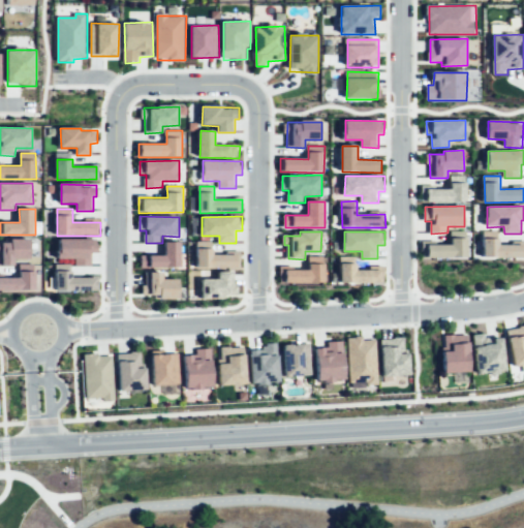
[(468,231),(453,231),(453,244),(424,244),(424,258),(468,257),(468,231)]
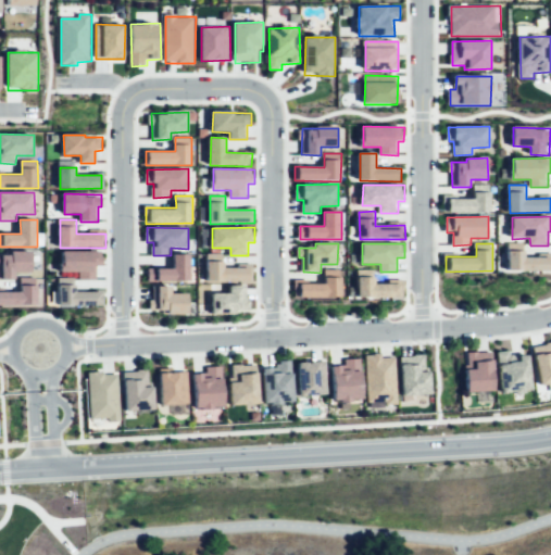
[(509,243),(510,272),(550,270),(550,257),(525,257),(525,243),(509,243)]
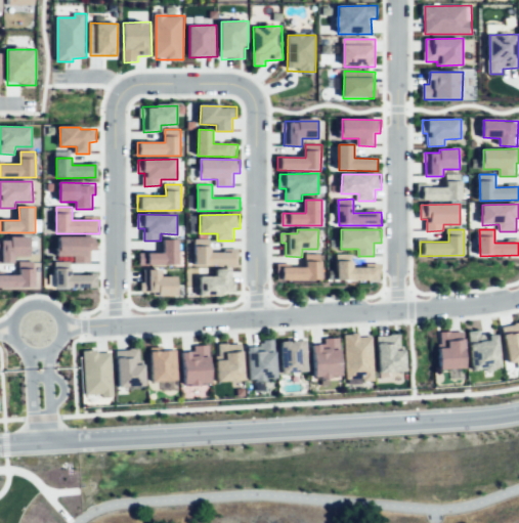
[(59,257),(76,257),(76,263),(92,263),(92,251),(98,251),(98,237),(60,236),(59,257)]
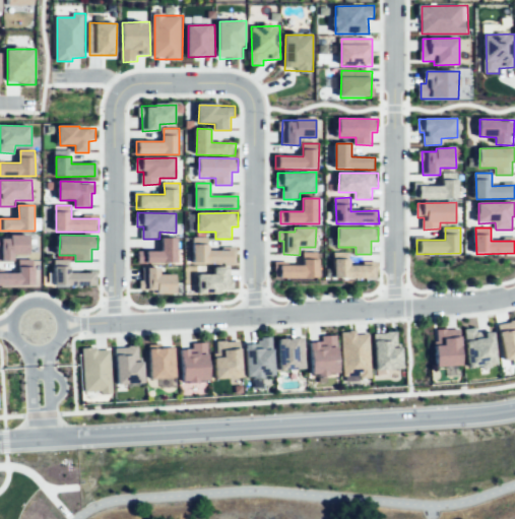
[(30,237),(0,236),(0,261),(15,262),(15,254),(30,255),(30,237)]
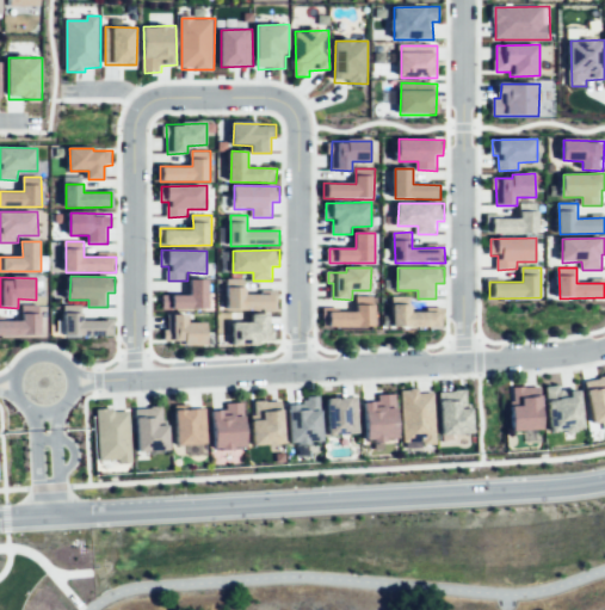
[(209,309),(209,281),(192,279),(192,296),(165,295),(165,309),(209,309)]
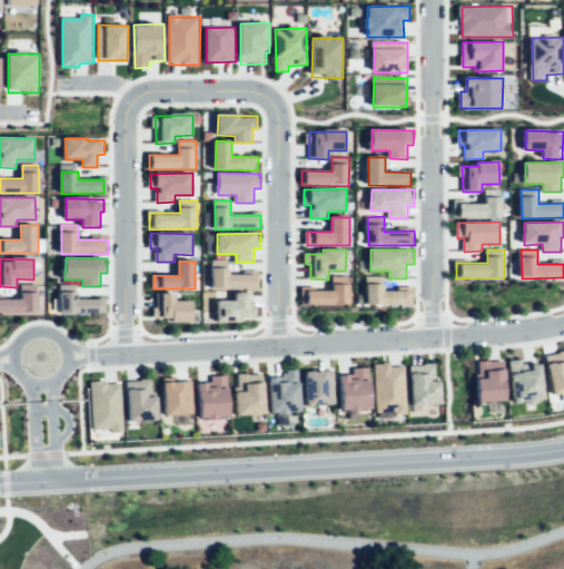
[(230,275),(229,261),(213,261),(214,290),(255,288),(255,274),(230,275)]
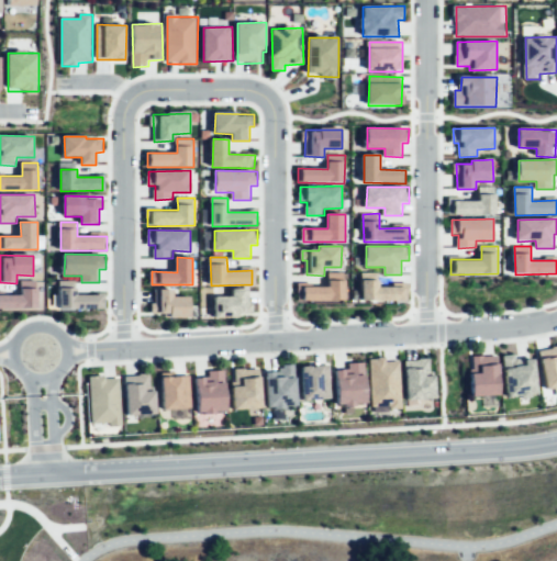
[(299,301),(346,301),(346,272),(330,273),(330,287),(308,288),(308,283),(299,283),(299,301)]
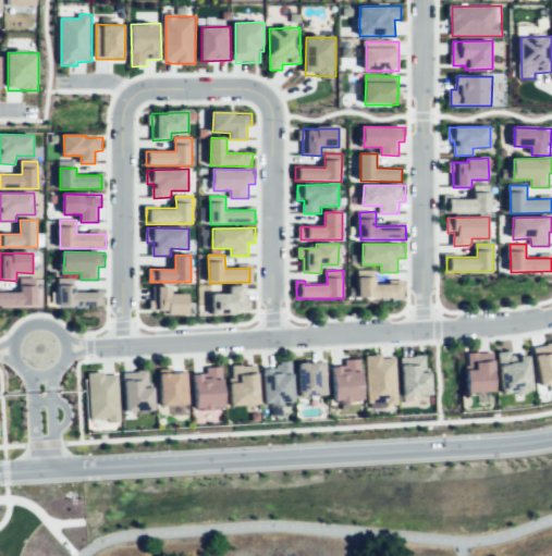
[(360,298),(405,298),(405,283),(377,283),(376,270),(359,271),(360,298)]
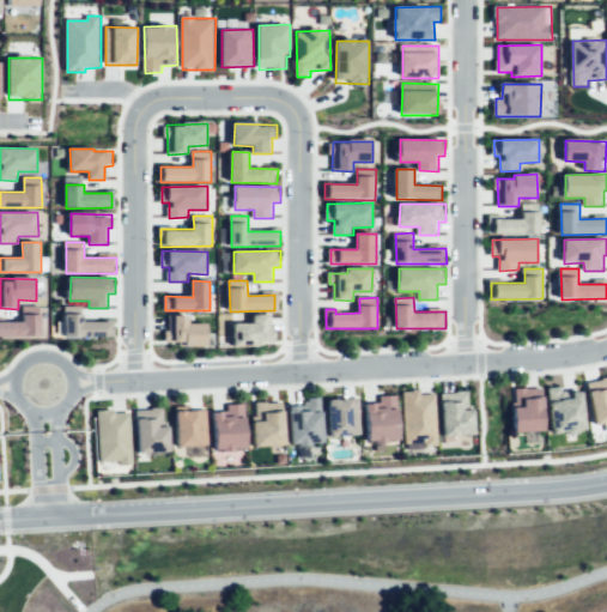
[(42,307),(24,307),(24,321),(0,321),(0,338),(42,338),(42,307)]
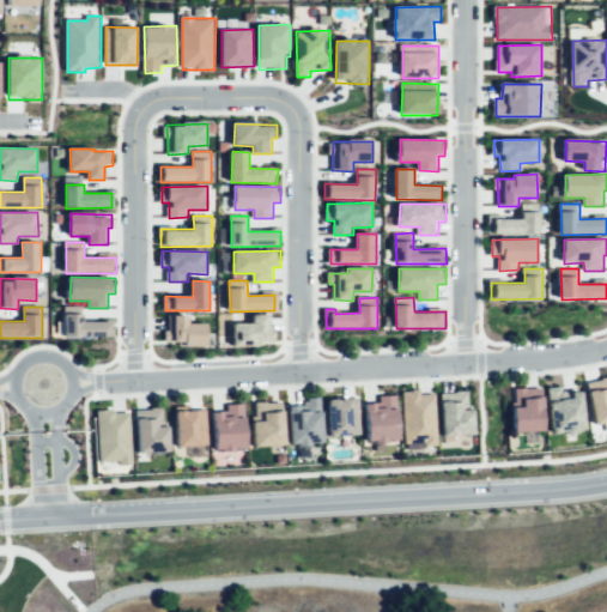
[(113,337),(113,321),(85,322),(84,307),(66,307),(67,338),(113,337)]
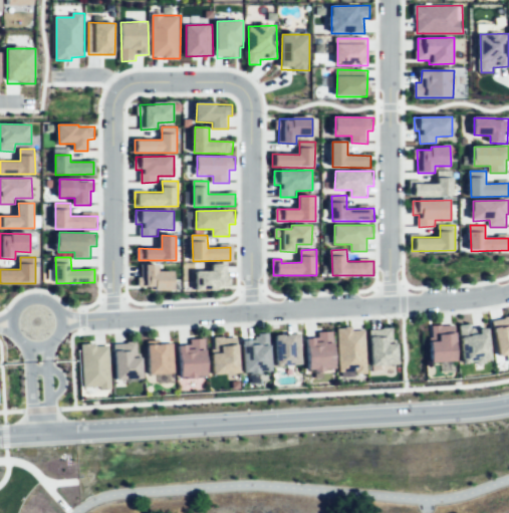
[(175,289),(175,271),(160,271),(160,264),(144,264),(143,278),(140,278),(140,289),(175,289)]
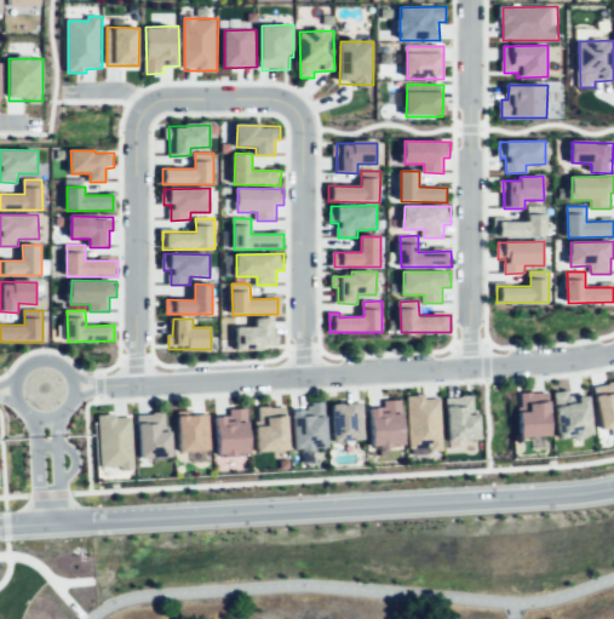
[(240,348),(281,349),(281,334),(271,334),(273,319),(257,319),(257,327),(240,327),(240,348)]
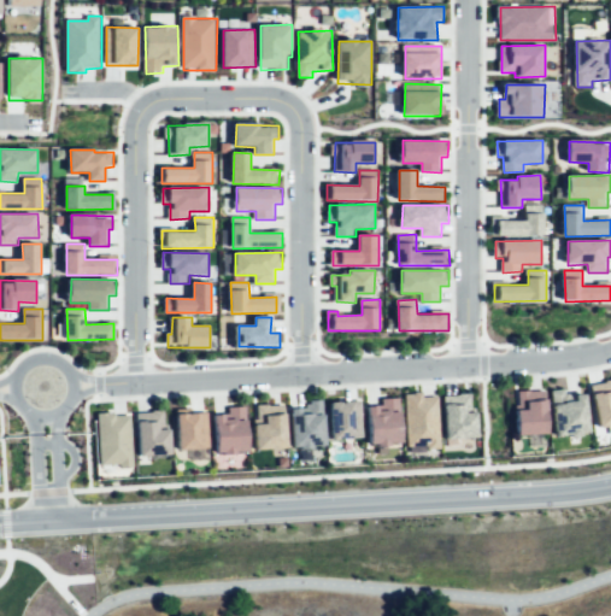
[(600,428),(610,426),(610,381),(593,385),(600,428)]
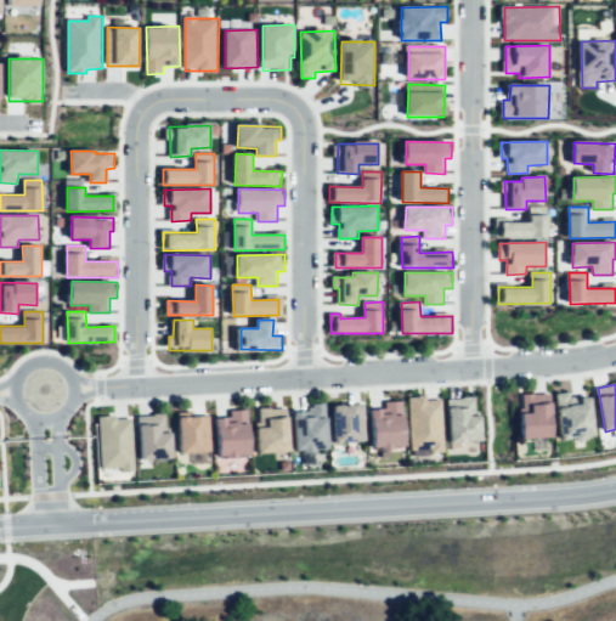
[(521,412),(523,439),(553,438),(552,394),(525,395),(525,412),(521,412)]
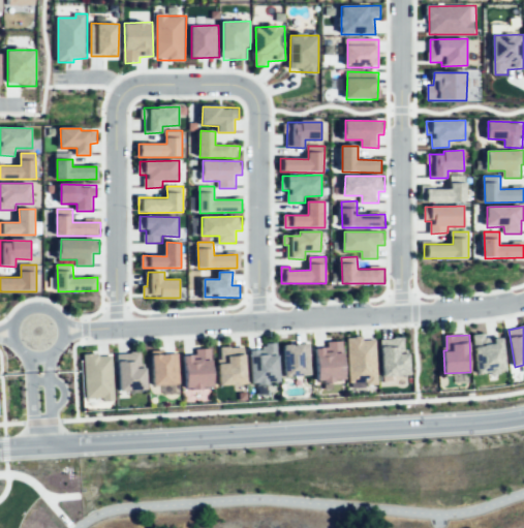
[(475,337),(478,373),(506,372),(504,336),(475,337)]
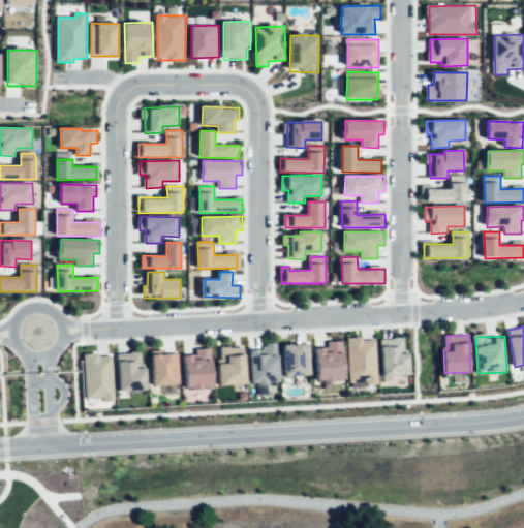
[(349,338),(351,384),(379,383),(377,340),(365,341),(365,337),(349,338)]
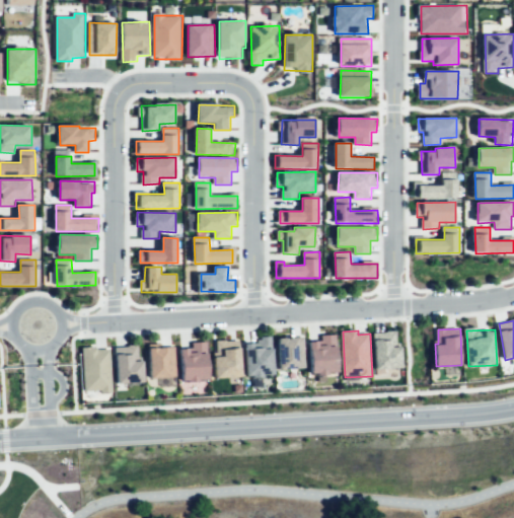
[(375,333),(376,369),(401,368),(400,331),(375,333)]
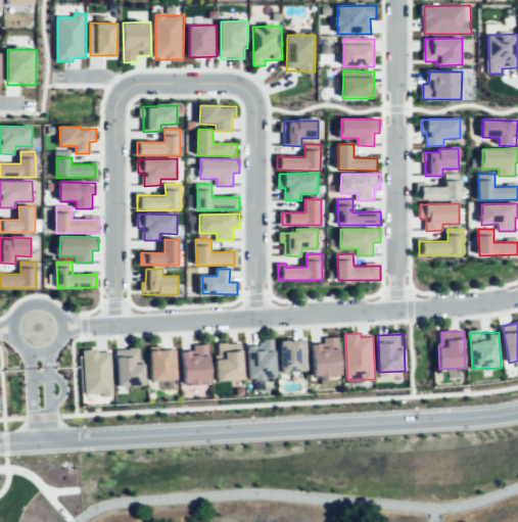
[(325,338),(325,344),(314,344),(315,377),(341,377),(340,337),(325,338)]
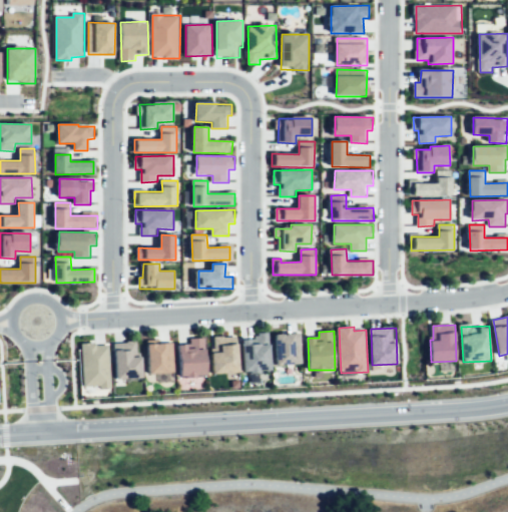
[(243,372),(251,372),(251,374),(272,373),(271,333),(257,334),(257,340),(242,340),(243,372)]
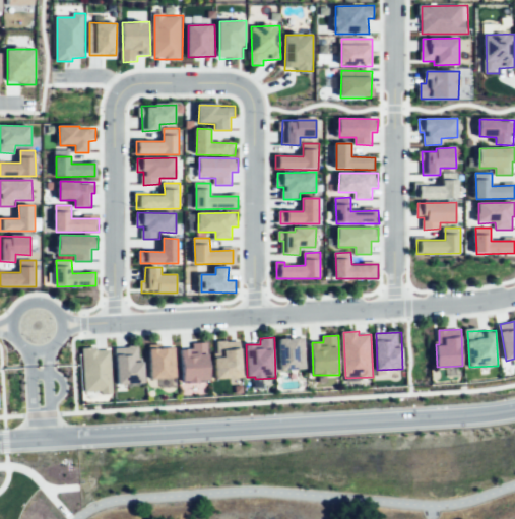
[(308,370),(307,338),(279,339),(280,371),(308,370)]
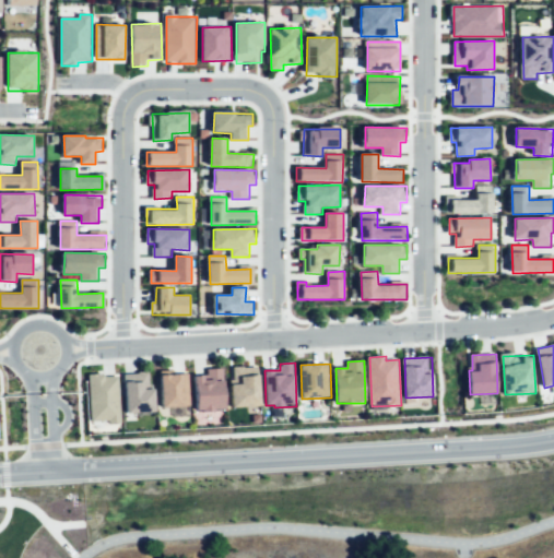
[(234,407),(261,407),(260,367),(233,368),(234,407)]
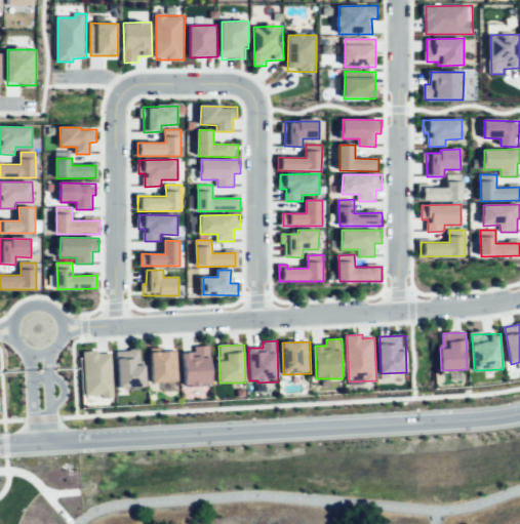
[(211,346),(196,347),(196,353),(184,354),(185,386),(212,385),(211,346)]
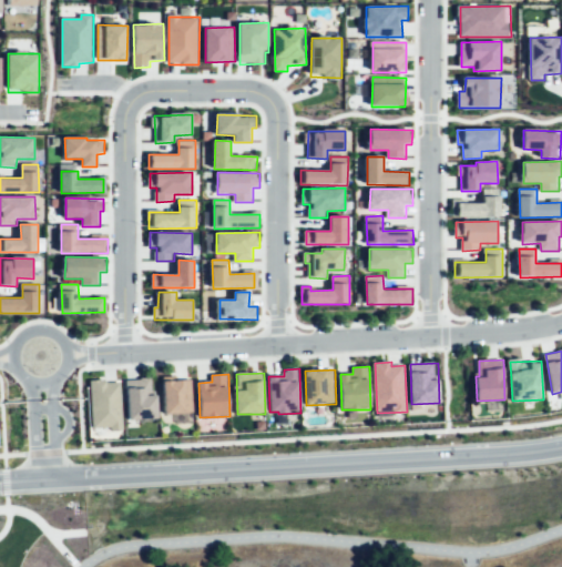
[(128,380),(129,419),(157,418),(155,378),(128,380)]
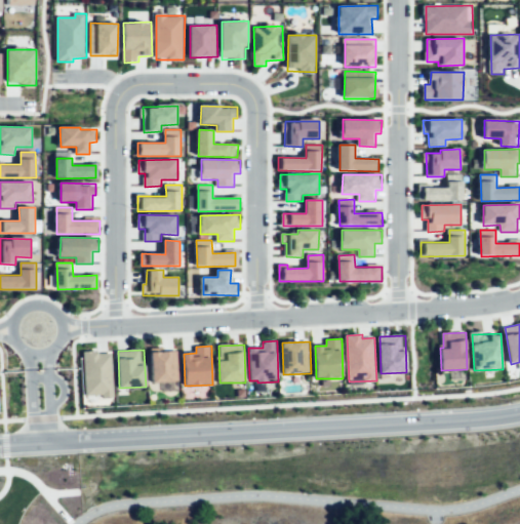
[(153,383),(180,383),(178,350),(152,351),(153,383)]
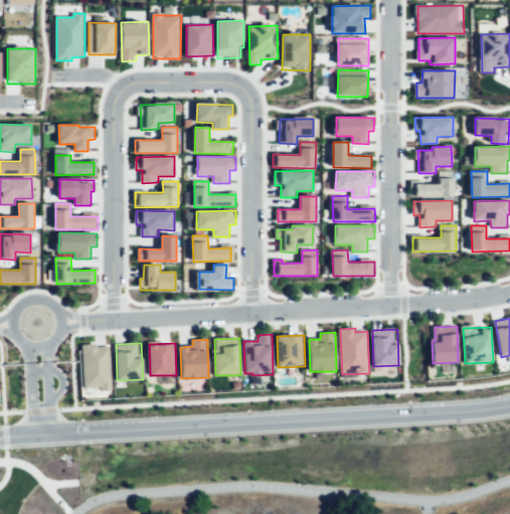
[(112,345),(83,346),(85,390),(113,389),(112,345)]
